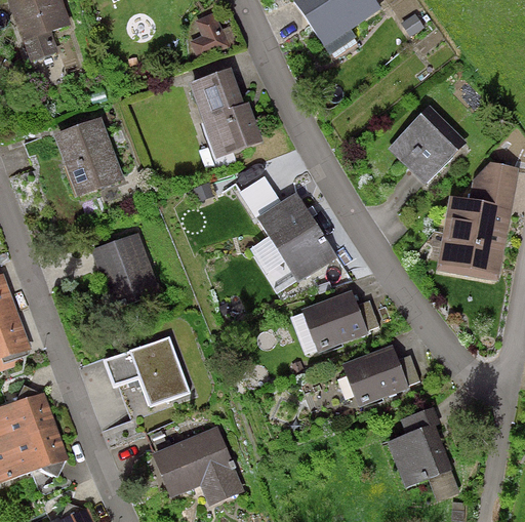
[(2,0),(29,65),(61,52),(52,33),(71,26),(59,0),(2,0)]
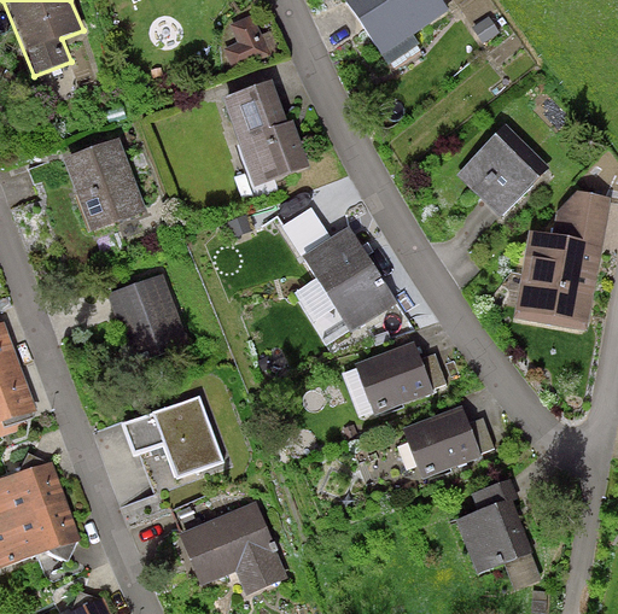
[(344,0),(380,52),(447,9),(441,0),(344,0)]
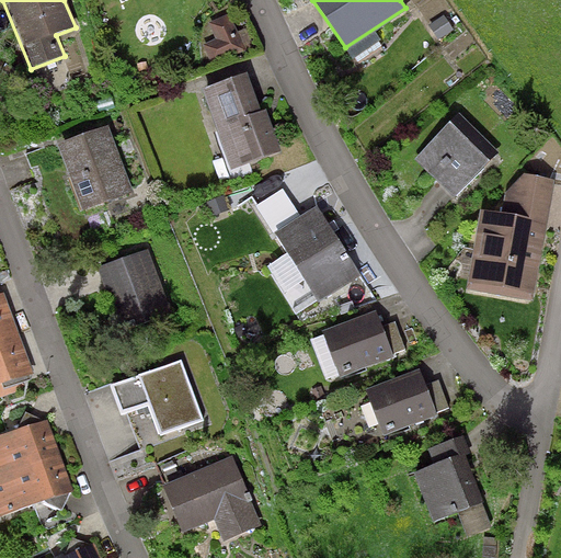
[(227,12),(207,22),(214,35),(201,41),(206,54),(239,38),(227,12)]
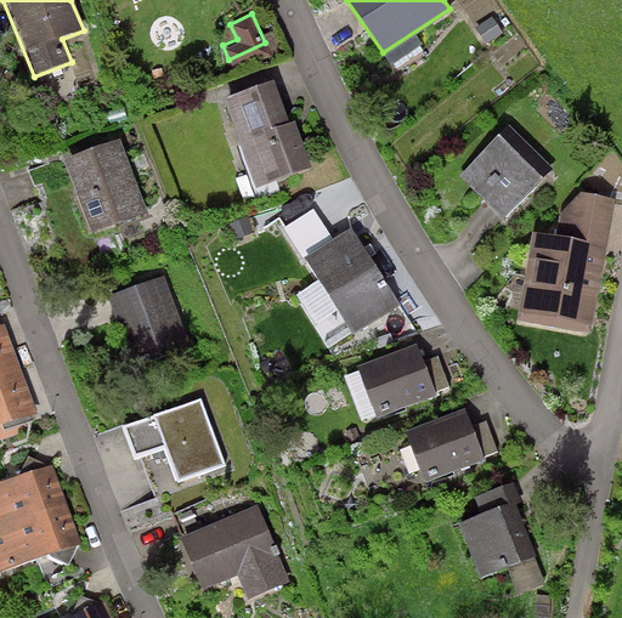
[(272,80),(221,97),(253,188),(311,168),(294,120),(287,123),(272,80)]
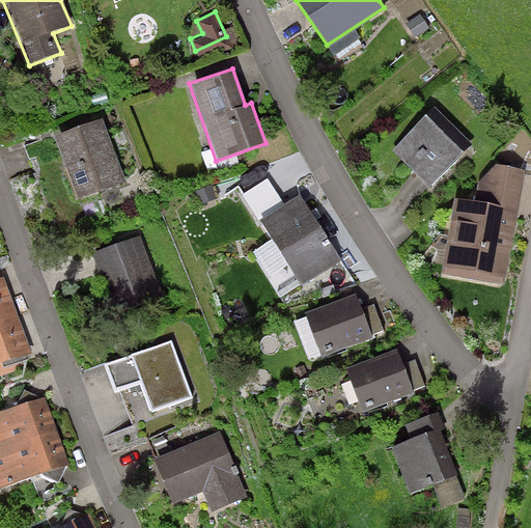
[(472,142),(435,105),(391,149),(428,187),(472,142)]
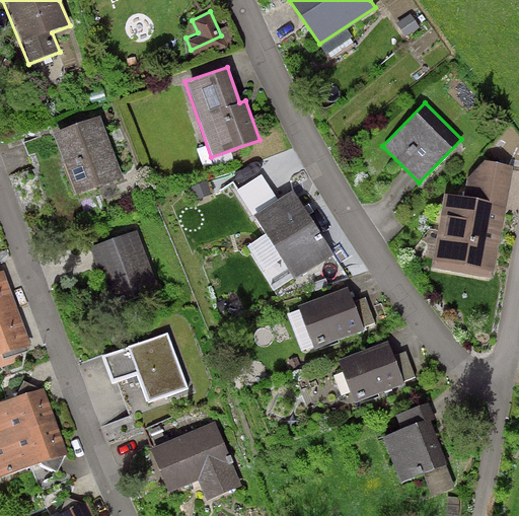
[(99,115),(51,133),(74,195),(123,176),(99,115)]
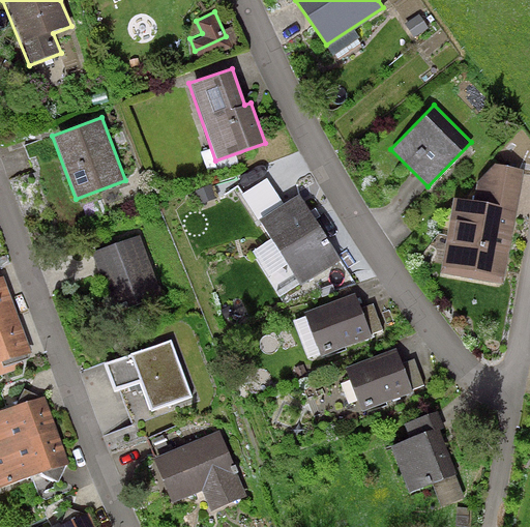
[(471,200),(449,196),(437,267),(506,279),(524,170),(493,165),(474,182),(471,200)]
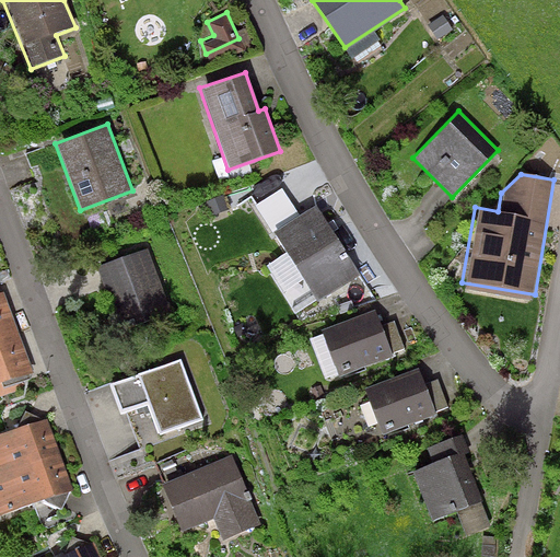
[(300,215),(281,186),(254,204),(272,233),(300,215)]
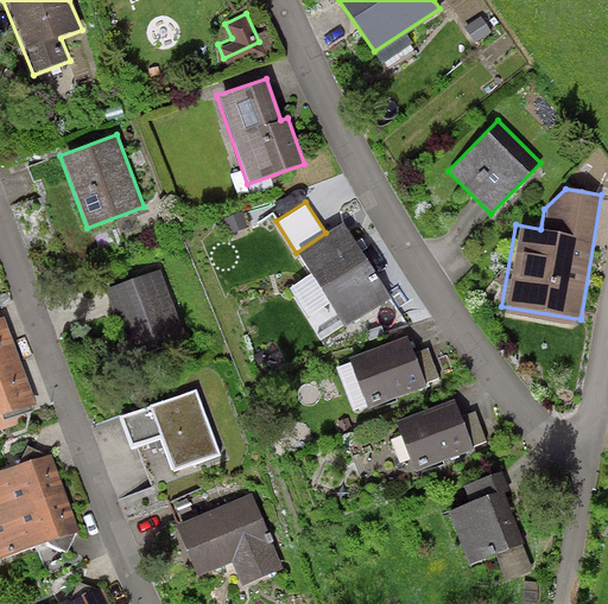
[(242,210),(223,217),(229,233),(247,226),(242,210)]
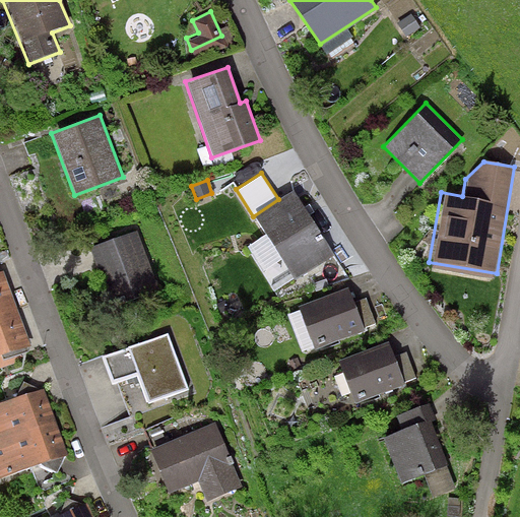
[(278,199),(253,216),(264,234),(246,246),(276,292),(333,254),(293,191),(278,199)]
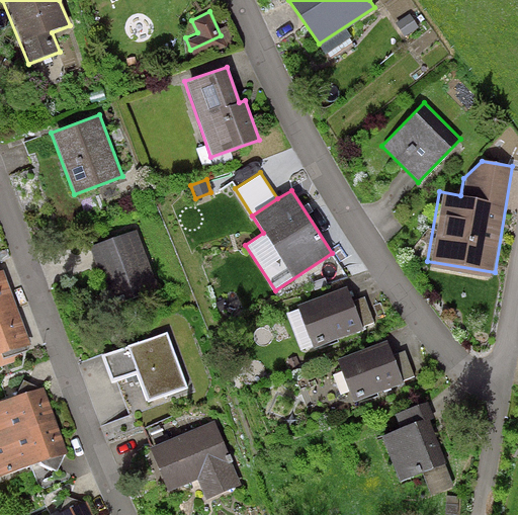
[(135,228),(87,246),(109,306),(158,288),(135,228)]
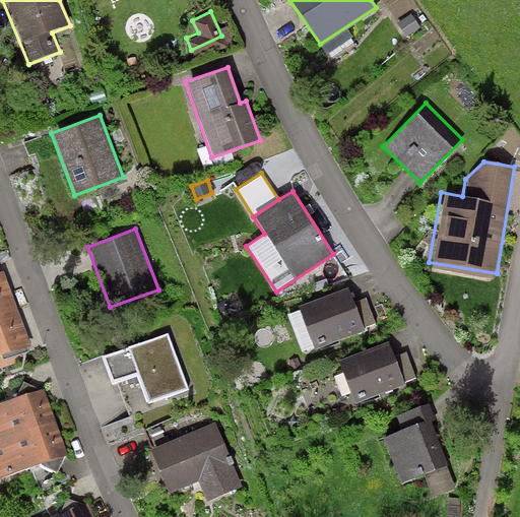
[(0,313),(15,308),(1,270),(0,270),(0,313)]
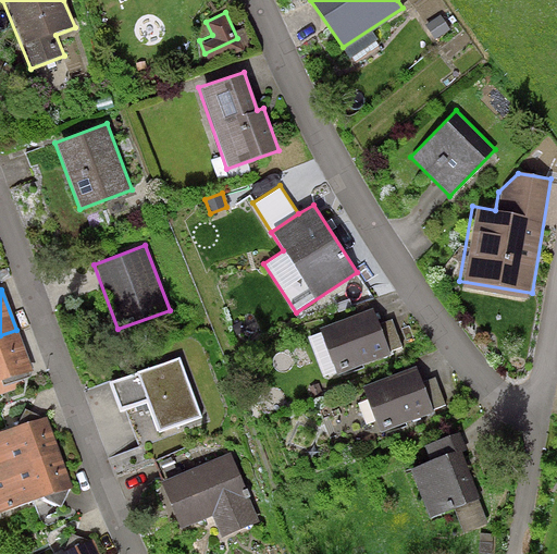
[(370,311),(321,329),(337,376),(391,356),(388,351),(403,345),(393,319),(375,325),(370,311)]
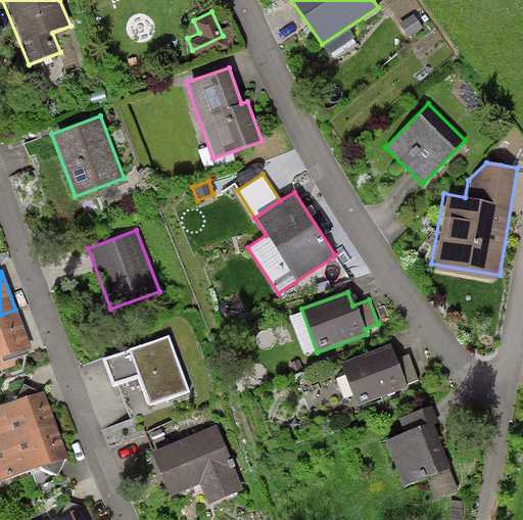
[(15,310),(0,315),(0,368),(20,361),(24,351),(31,349),(15,310)]
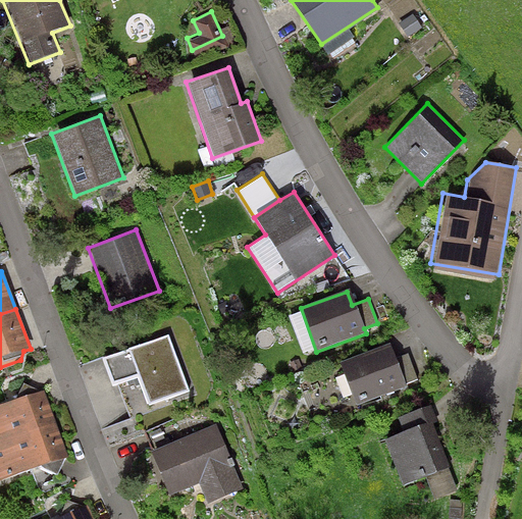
[(166,334),(101,358),(110,384),(135,375),(145,404),(187,388),(166,334)]
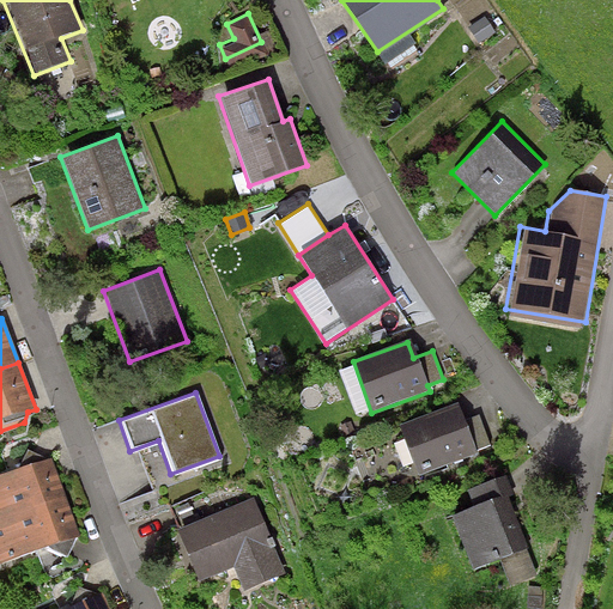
[(455,405),(401,425),(419,475),(478,454),(475,448),(491,442),(480,413),(461,421),(455,405)]
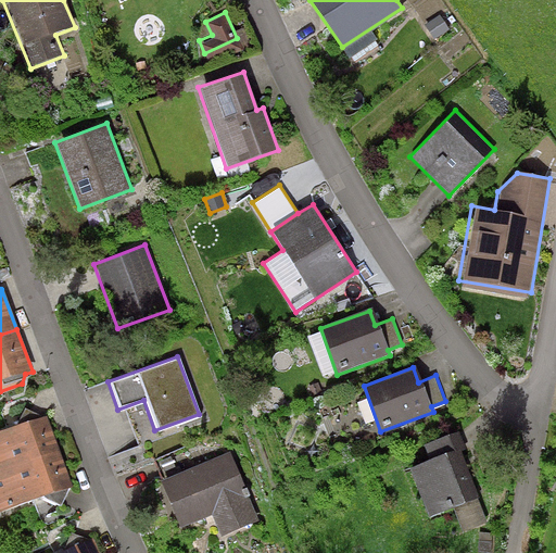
[(14,425),(0,430),(0,470),(59,449),(46,415),(23,405),(14,425)]
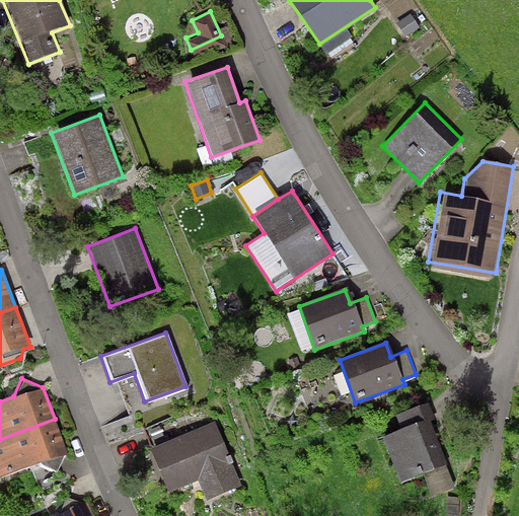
[(401,430),(381,438),(399,483),(447,462),(429,420),(435,417),(428,401),(395,415),(401,430)]
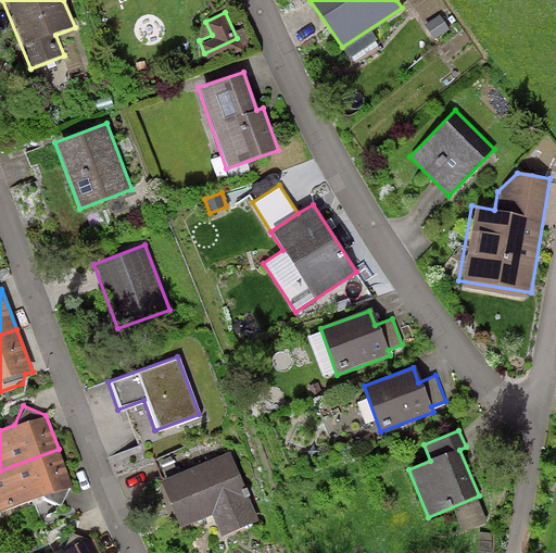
[(0,472),(0,512),(41,497),(61,506),(72,484),(59,450),(0,472)]
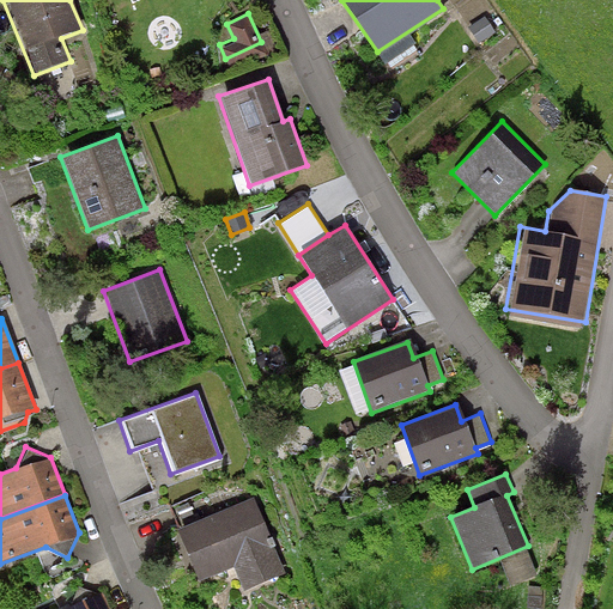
[(253,495),(174,531),(196,582),(232,565),(244,590),(286,571),(274,544),(269,547),(263,535),(271,533),(253,495)]
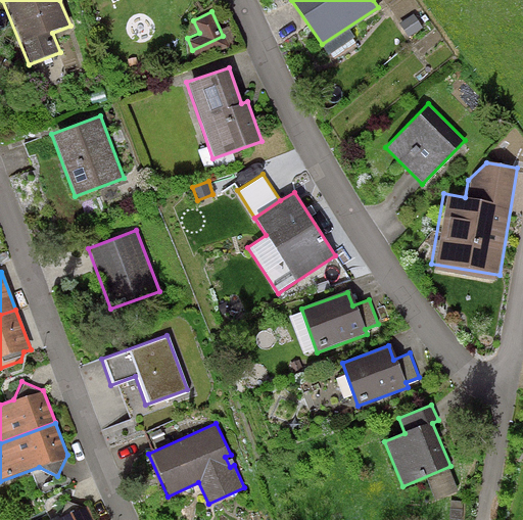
[(58,518),(54,519),(93,519),(87,506),(64,499),(58,518)]
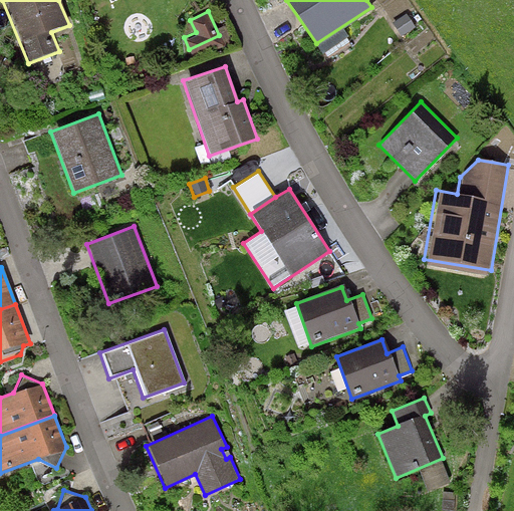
[(454,490),(443,490),(443,508),(454,508),(454,490)]
